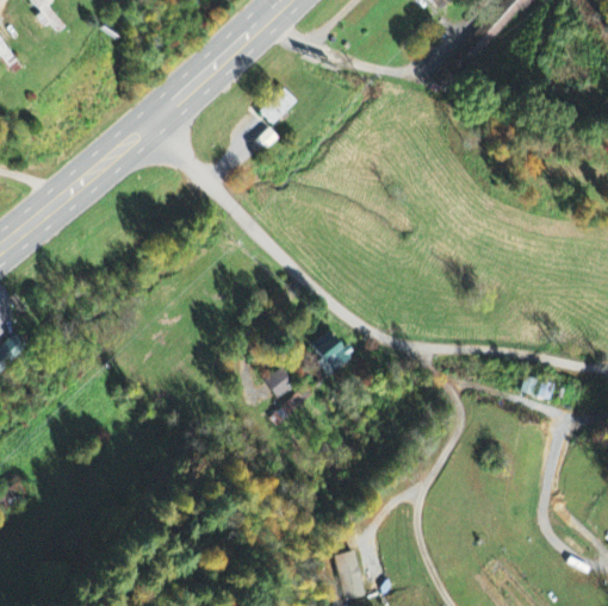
[(43,19),(47,17),(57,30),(63,25),(48,5),(54,0),(29,0),(43,19)]
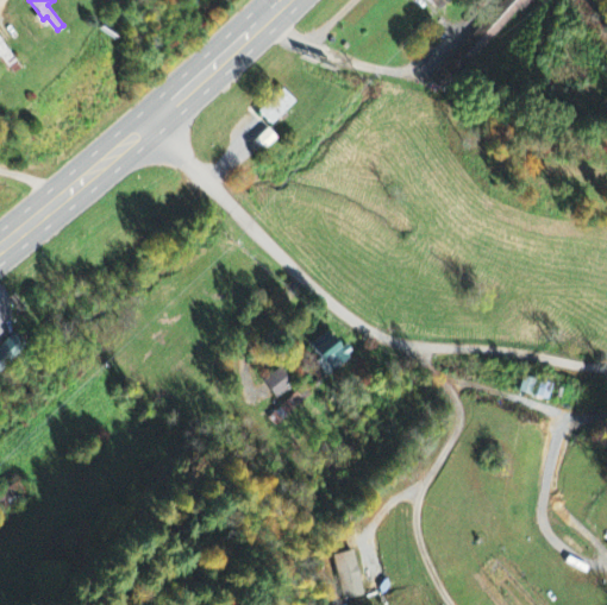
[(431,0),(440,10),(450,0),(431,0)]
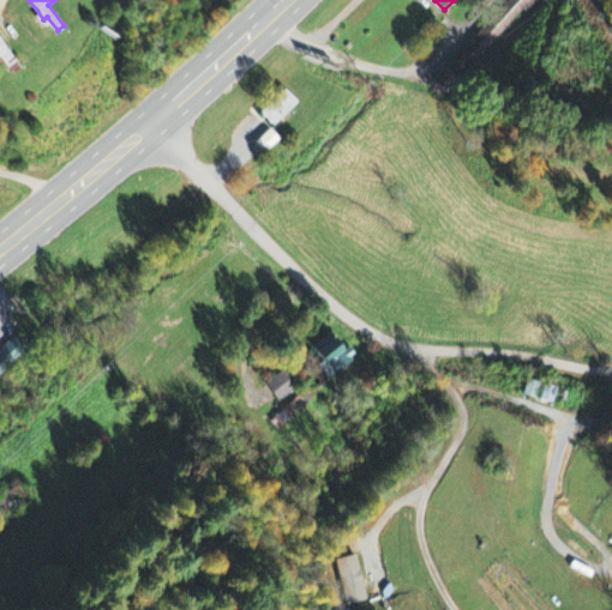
[(19,67),(0,36),(0,56),(11,73),(19,67)]
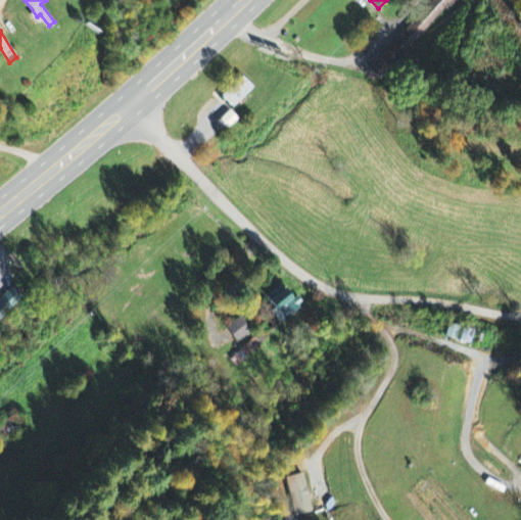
[(253,86),(242,75),(223,96),(234,106),(253,86)]
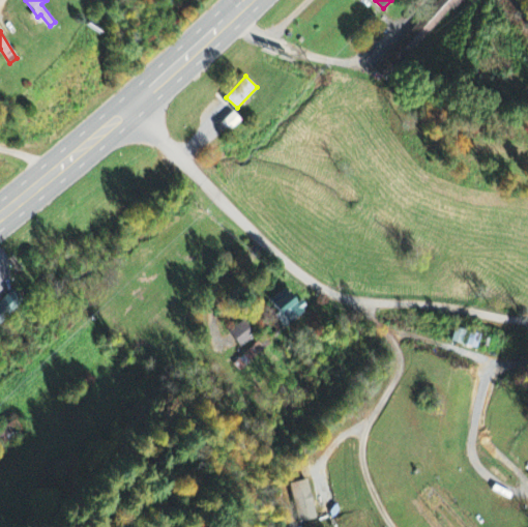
[(306,310),(286,286),(268,302),(288,325),(306,310)]
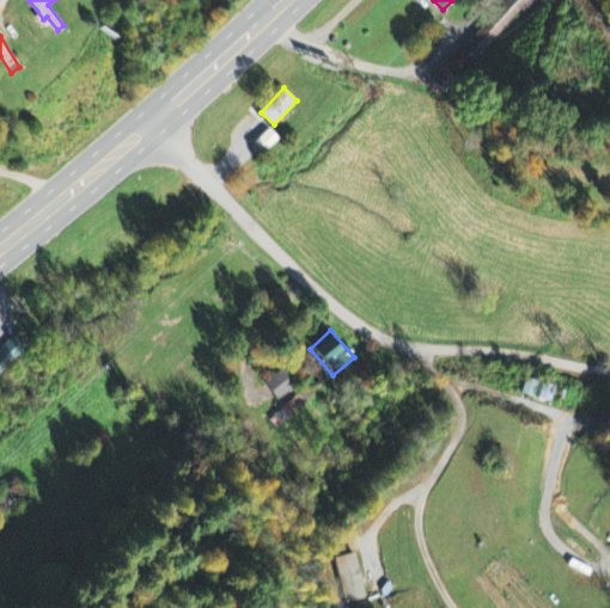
[(0,345),(0,373),(25,347),(12,333),(0,345)]
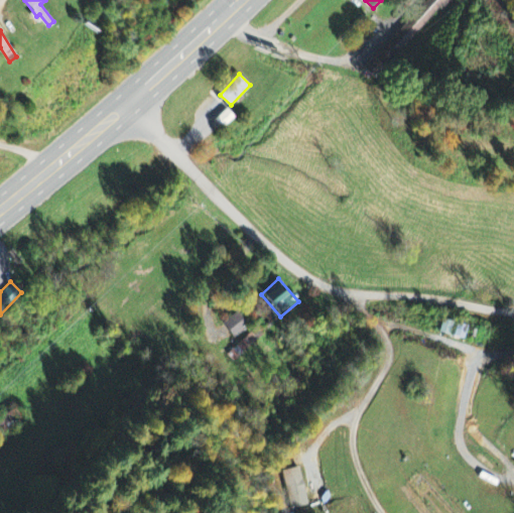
[(224,323),(234,337),(249,325),(239,311),(224,323)]
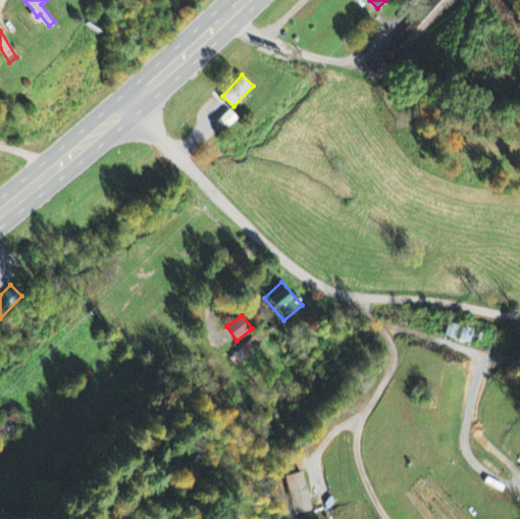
[(296,514),(313,509),(303,471),(286,476),(296,514)]
